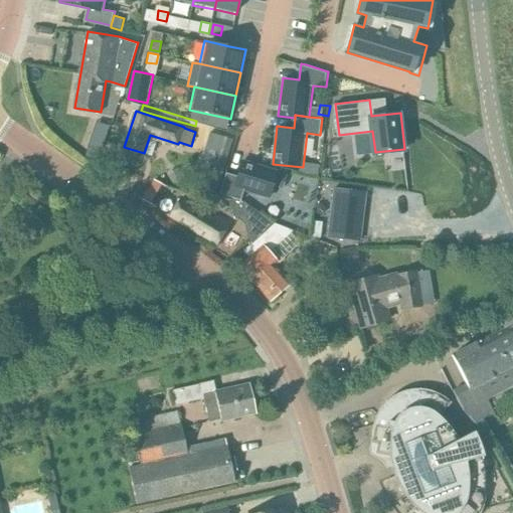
[(232,139),(210,133),(195,184),(217,191),(232,139)]
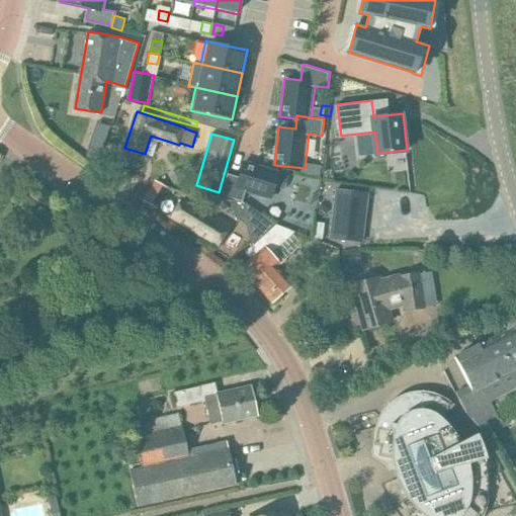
[(91,142),(86,156),(99,161),(104,146),(91,142)]
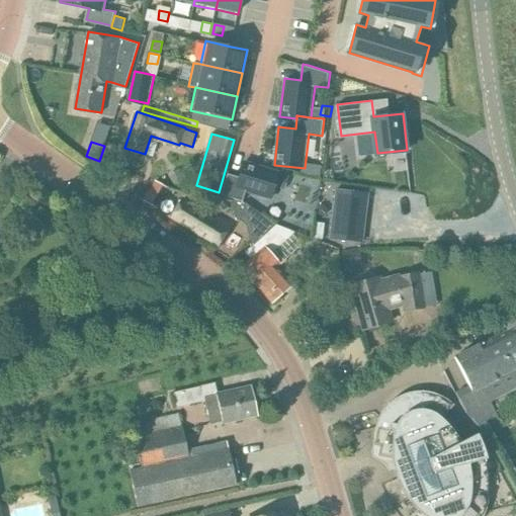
[(368,202),(400,199),(395,153),(376,156),(376,159),(363,160),(368,202)]
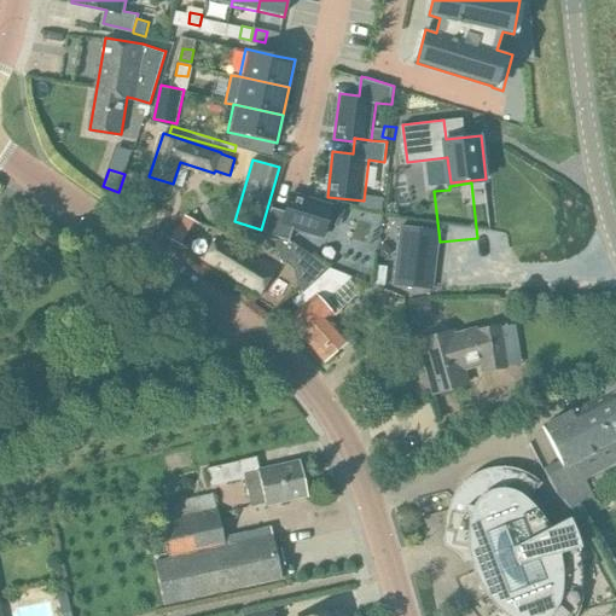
[(273,205),(265,232),(291,239),(294,228),(325,238),(330,222),(335,205),(336,203),(291,190),(285,210),(273,205)]
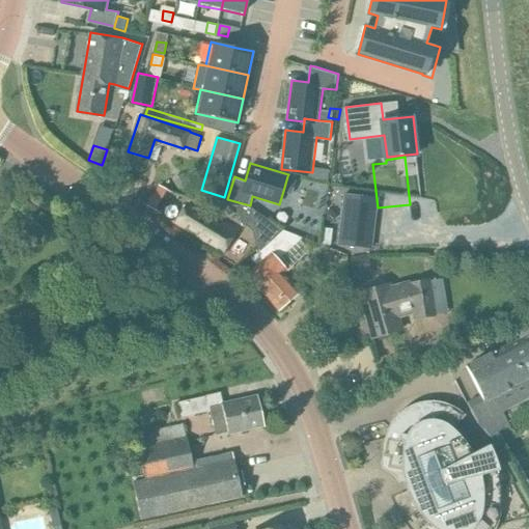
[(329,168),(319,166),(317,176),(327,177),(329,168)]
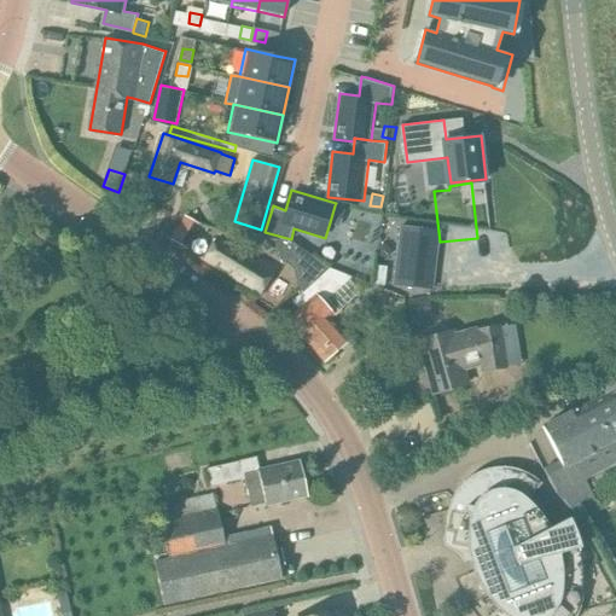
[(215,199),(203,208),(213,224),(226,215),(215,199)]
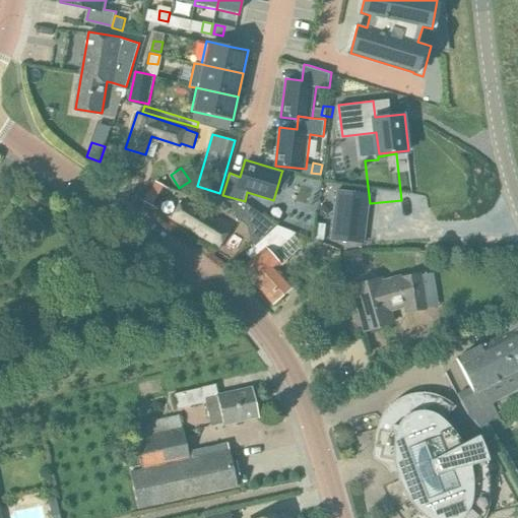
[(145,200),(158,207),(170,188),(157,181),(145,200)]
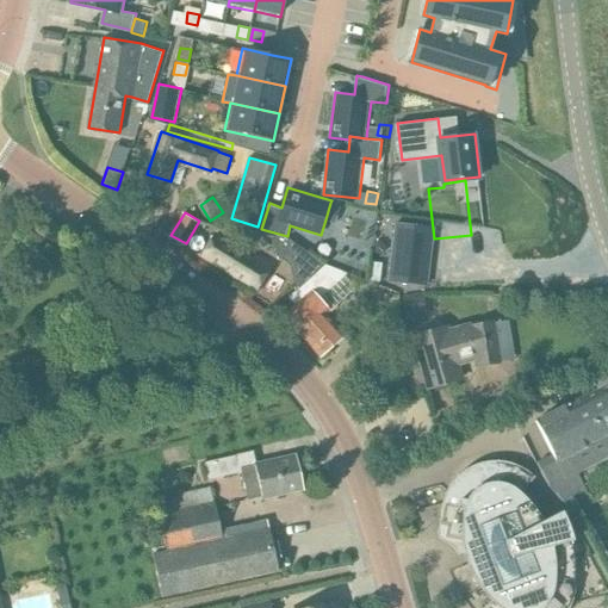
[(386,223),(385,283),(423,281),(423,223),(386,223)]
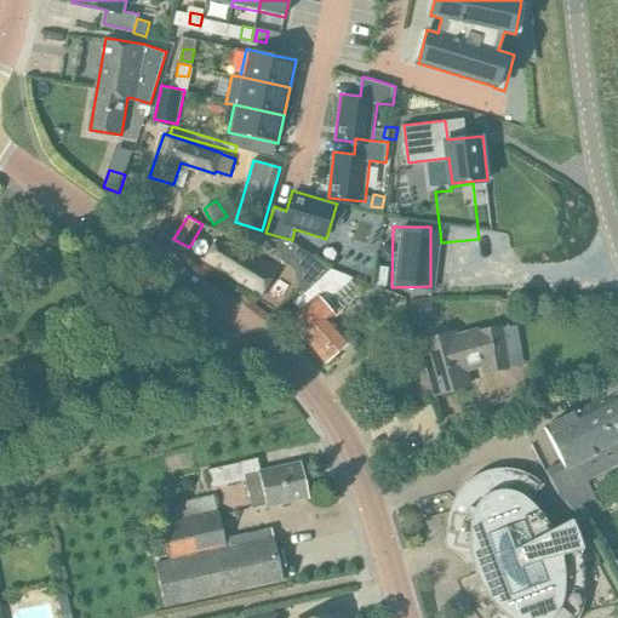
[(278,238),(284,259),(297,268),(301,291),(331,267),(292,241),(278,238)]
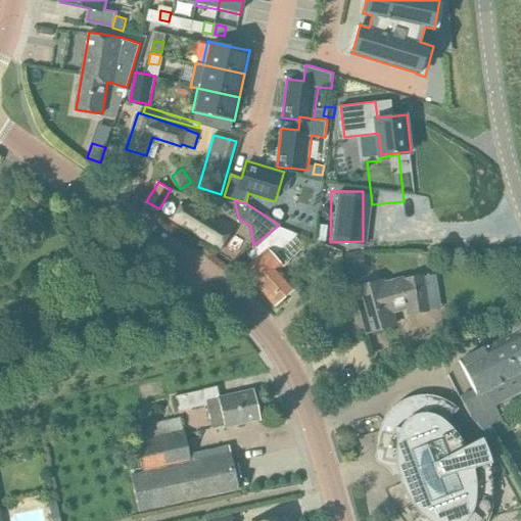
[(219,215),(216,220),(185,201),(175,218),(222,246),(235,224),(219,215)]
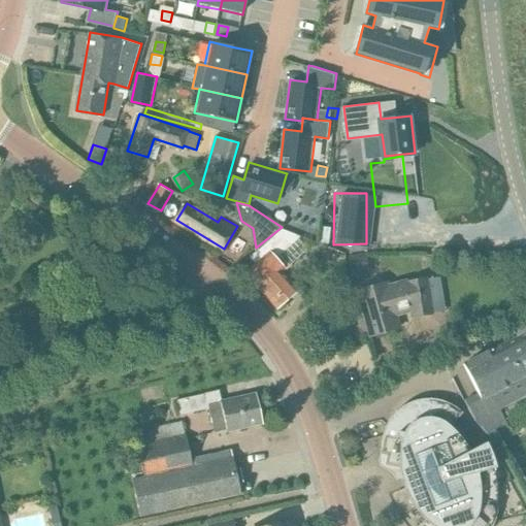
[(253,254),(259,260),(247,272),(278,307),(298,289),(282,270),(286,267),(276,257),(300,234),(282,227),(256,248),(257,250),(253,254)]
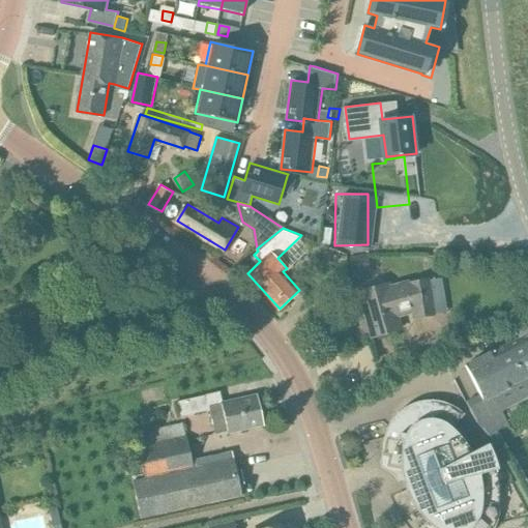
[(364,253),(349,255),(349,260),(351,273),(368,271),(364,253)]
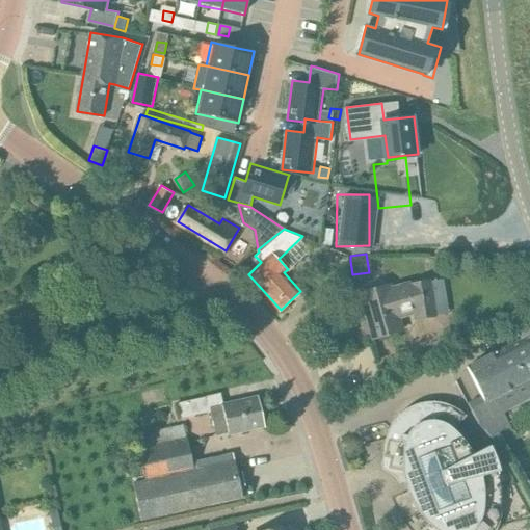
[(361,292),(361,293),(364,292),(371,318),(368,319),(373,337),(403,328),(399,314),(416,310),(417,317),(436,314),(430,280),(393,289),(391,284),(361,292)]
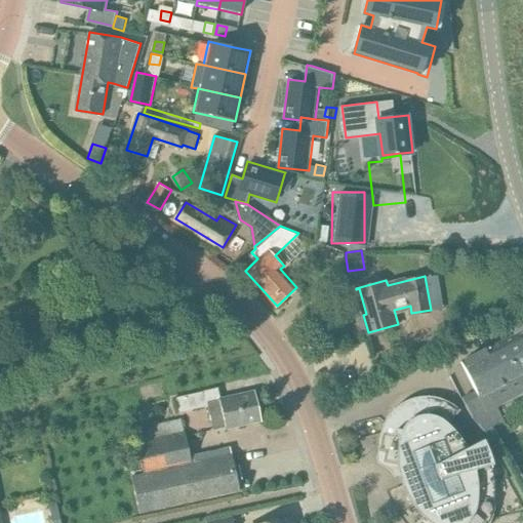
[(522,315),(510,322),(516,333),(522,343),(522,345),(517,347),(522,355),(522,315)]
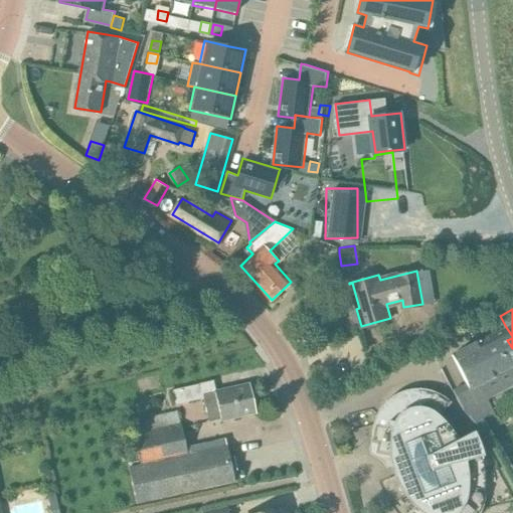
[(506,327),(454,353),(471,387),(493,376),(497,386),(512,377),(512,348),(507,340),(512,338),(512,336),(506,327)]
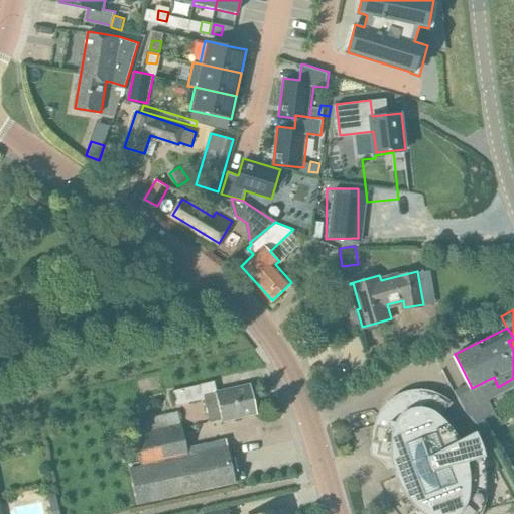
[(203,383),(172,390),(175,404),(206,397),(212,420),(223,418),(224,420),(257,412),(250,383),(217,390),(217,391),(205,394),(203,383)]
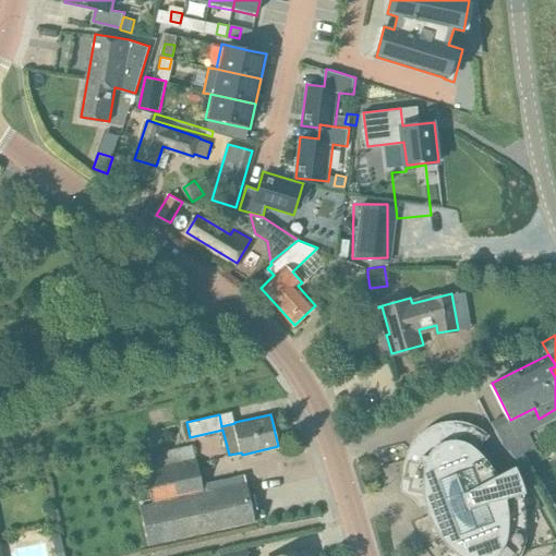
[(442,536),(451,548),(444,555),(520,555),(523,553),(526,545),(528,538),(529,519),(528,500),(523,483),(516,466),(498,475),(492,466),(485,457),(478,449),(491,434),(484,430),(478,425),(470,422),(461,420),(454,420),(445,421),(437,423),(430,426),(422,431),(417,437),(411,444),(408,450),(406,456),(405,462),(405,470),(406,470),(411,478),(406,481),(413,493),(422,487),(424,492),(427,507),(433,522),(442,536)]
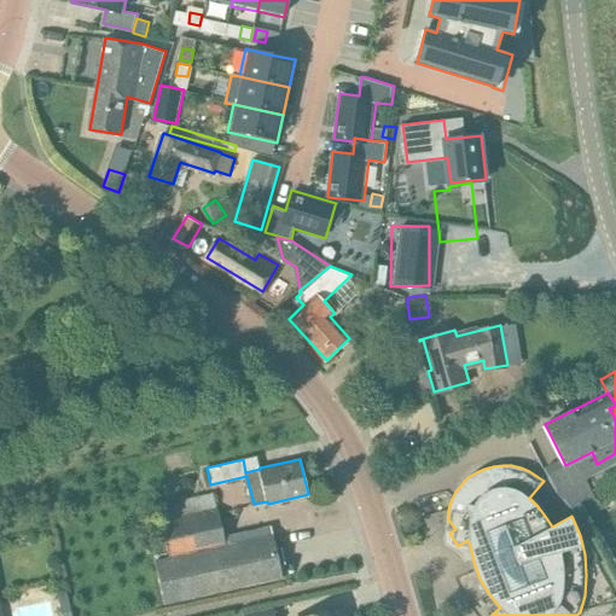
[(219,505),(161,518),(169,557),(157,561),(166,603),(284,576),(274,534),(227,545),(219,505)]
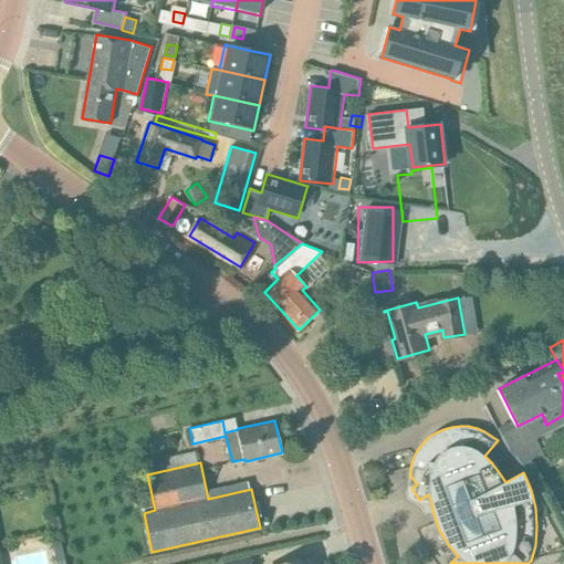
[(146,493),(137,495),(141,505),(148,503),(146,493)]
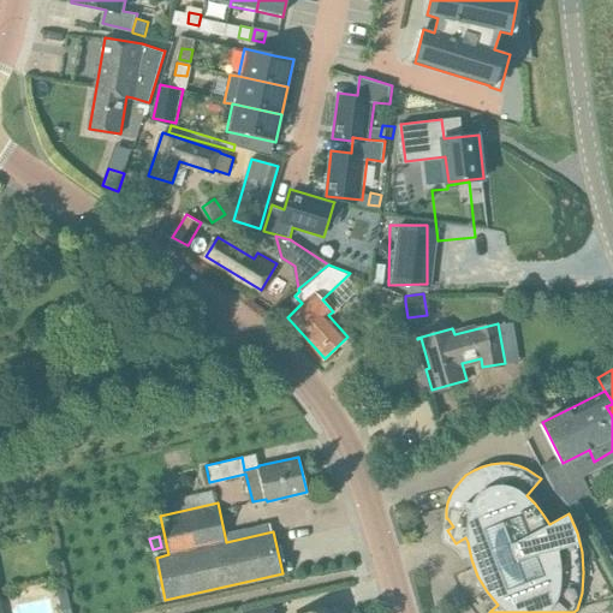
[(59,590),(63,612),(73,612),(69,588),(59,590)]
